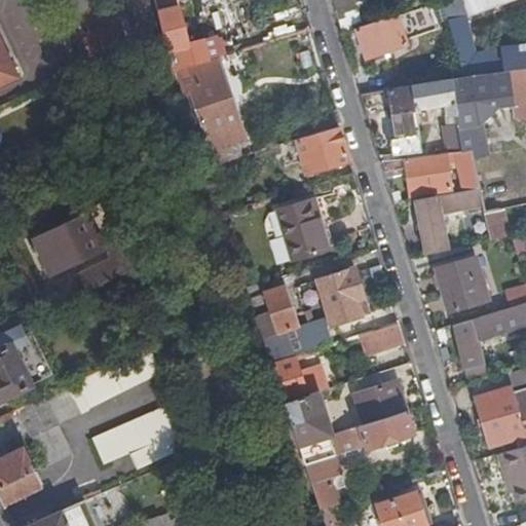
[(0,0),(0,83),(15,77),(0,42),(0,0)]
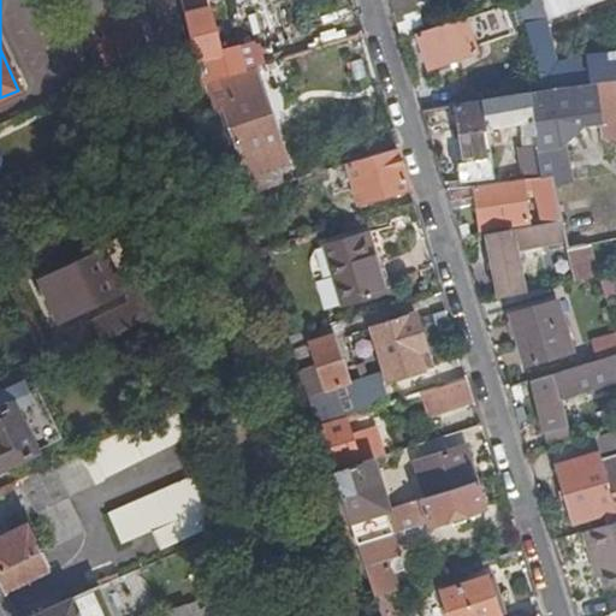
[(438,24),(430,0),(385,0),(390,13),(404,10),(412,33),(438,24)]
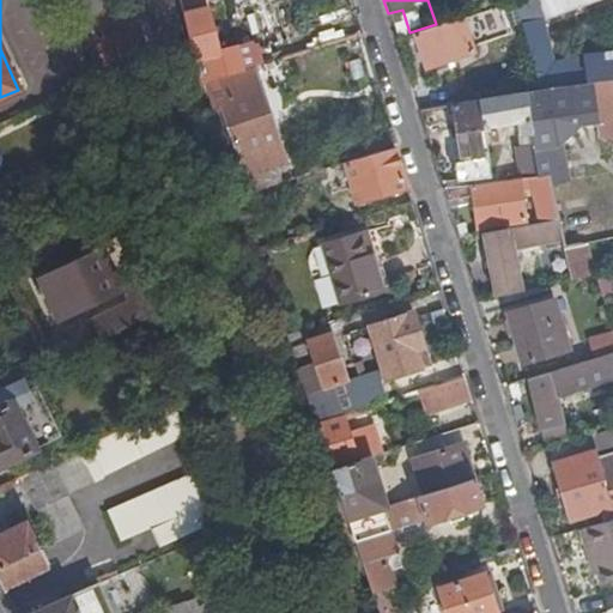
[(513,0),(517,14),(530,12),(559,2),(558,0),(513,0)]
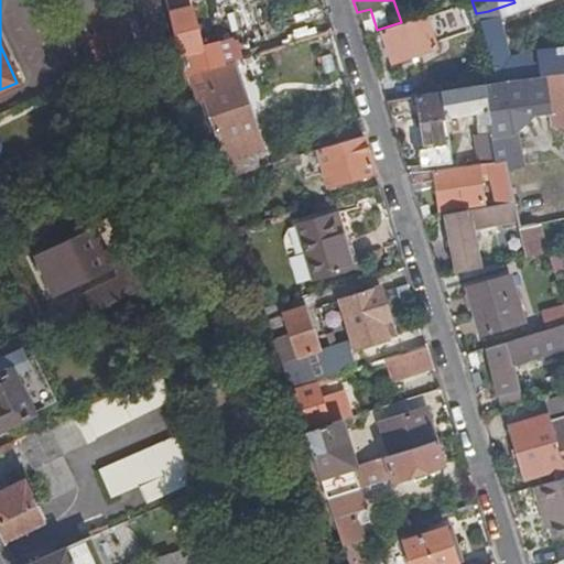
[(458,36),(478,29),(469,2),(448,10),(458,36)]
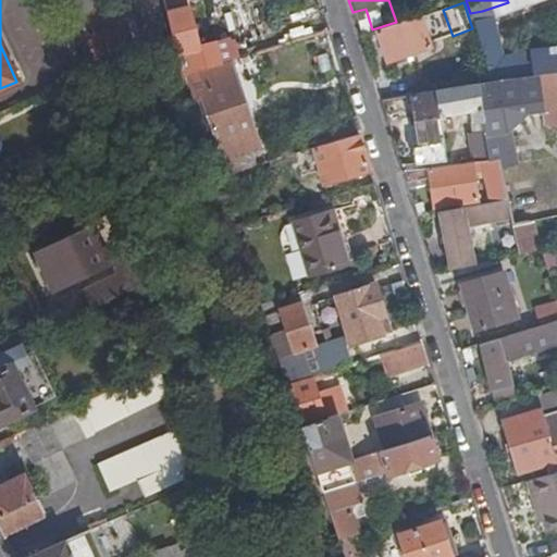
[(202,69),(223,62),(217,40),(200,46),(189,8),(170,13),(184,73),(202,69)]
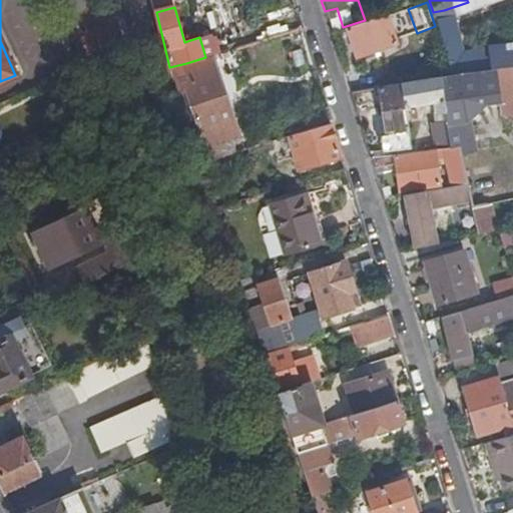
[(493,66),(512,63),(512,38),(489,42),(489,47),(465,50),(464,47),(457,48),(444,10),(433,12),(453,72),(493,66)]
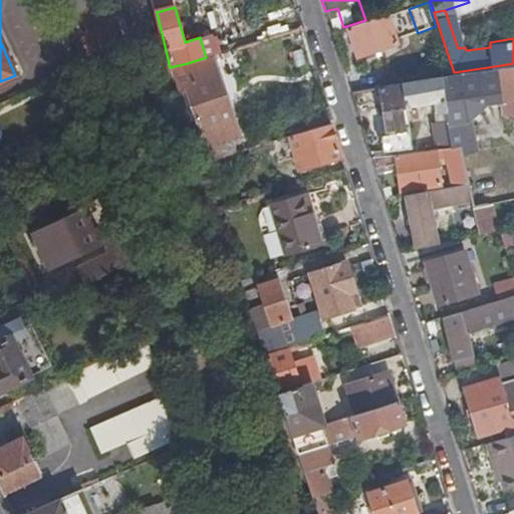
[(394,44),(388,28),(382,14),(365,20),(343,27),(353,57),(394,44)]
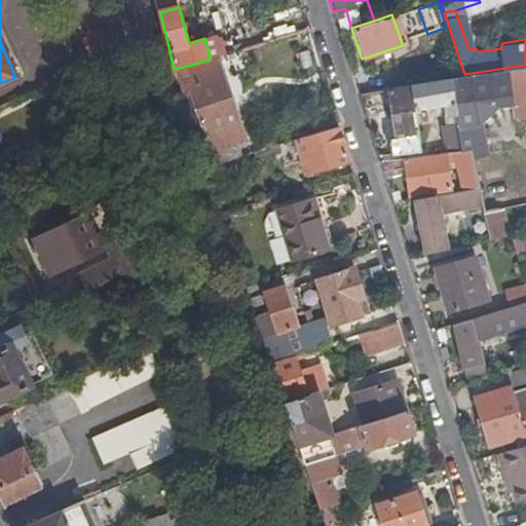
[(227,52),(267,39),(264,26),(223,39),(227,52)]
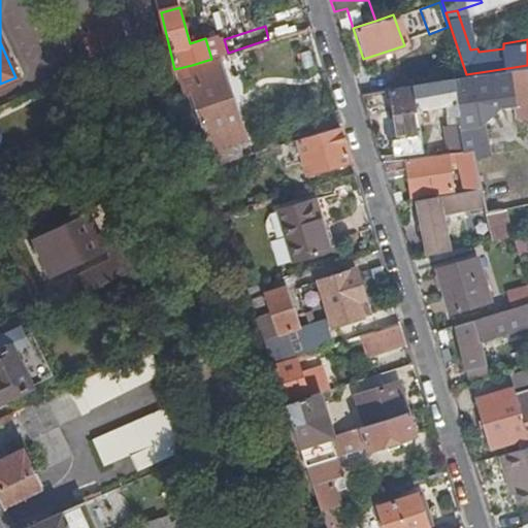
[(228,88),(220,56),(211,59),(192,65),(196,84),(200,97),(228,88)]
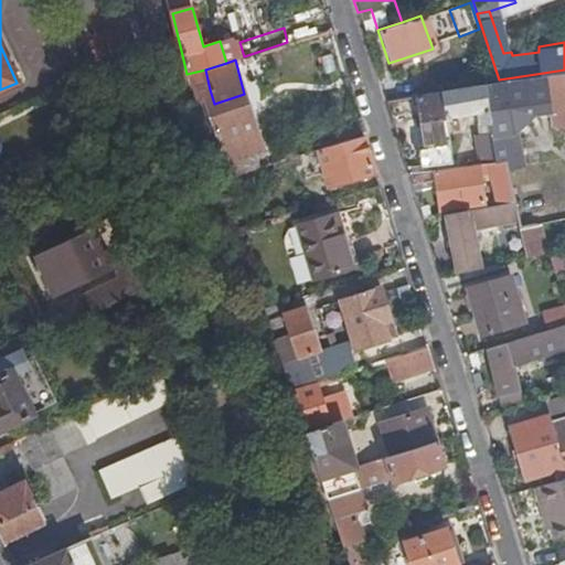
[(210,89),(205,70),(187,74),(193,94),(210,89)]
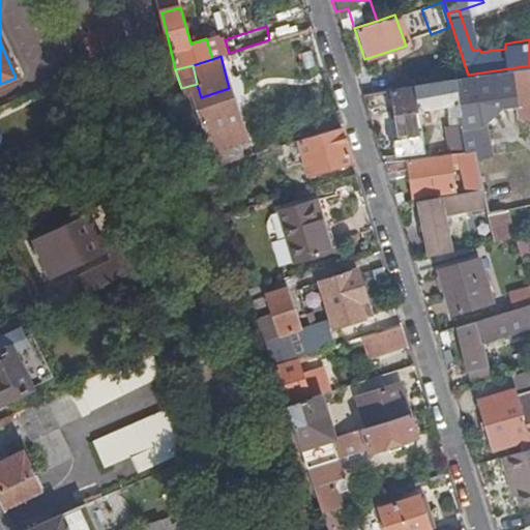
[(529,121),(529,65),(509,68),(516,107),(518,114),(529,121)]
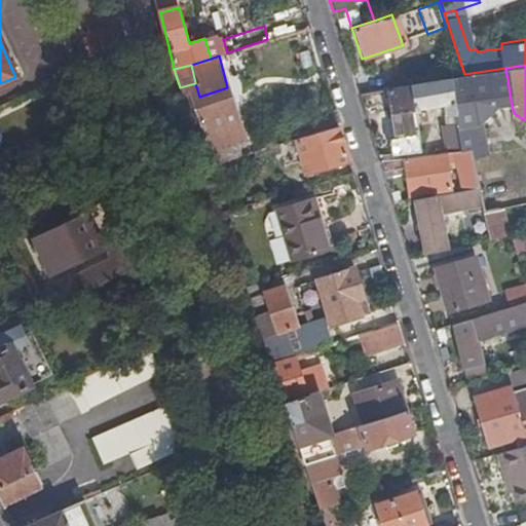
[(481,188),(485,211),(504,208),(488,124),(498,107),(512,106),(505,68),(464,74),(449,76),(455,111),(457,126),(462,149),(472,148),(481,188)]
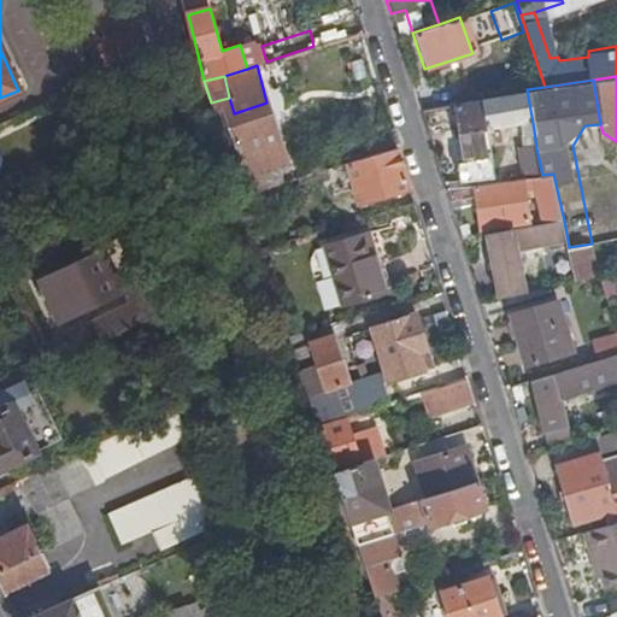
[(479,97),(485,125),(518,121),(522,131),(534,130),(527,89),(479,97)]
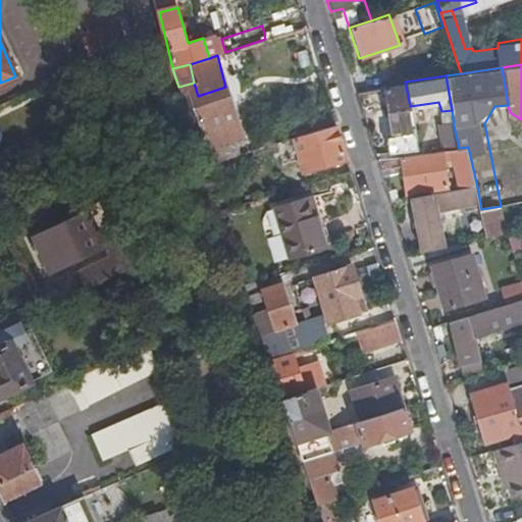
[(410,106),(405,82),(381,86),(382,94),(392,136),(394,150),(417,146),(410,106)]
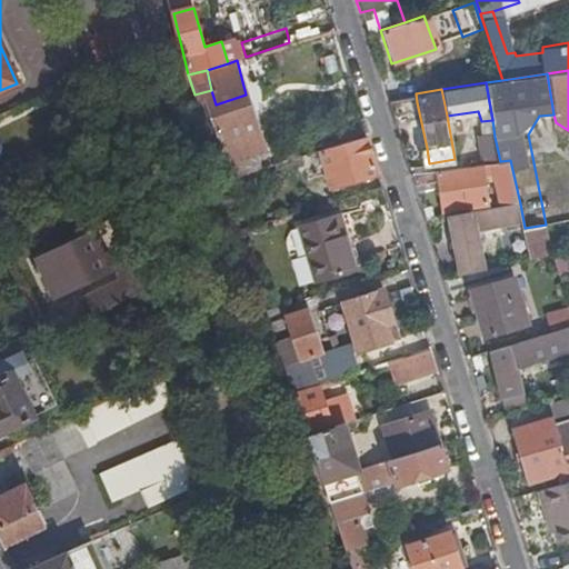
[(256,123),(246,95),(216,105),(215,105),(223,133),(226,133),(256,123)]
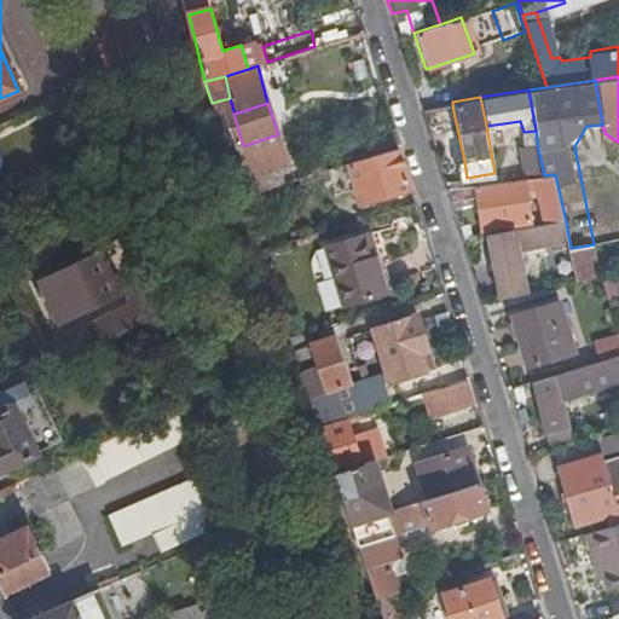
[(246,145),(255,173),(259,181),(283,174),(278,160),(285,157),(278,134),(246,145)]
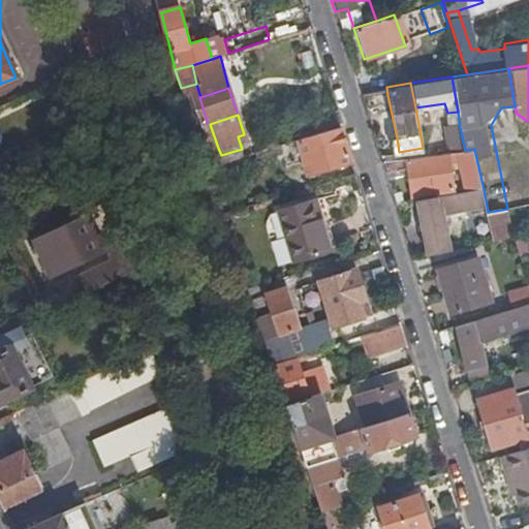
[(304,176),(350,162),(339,127),(329,130),(293,142),(304,176)]
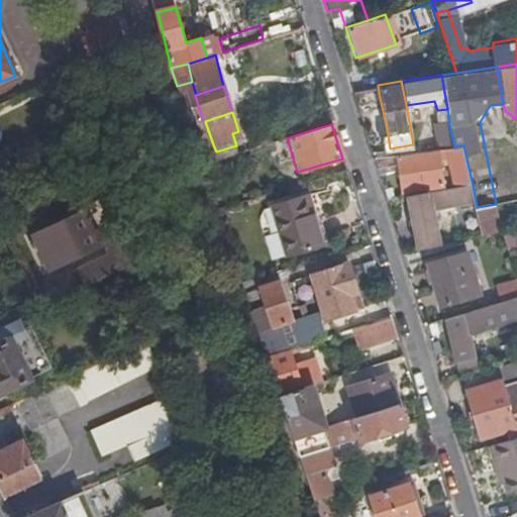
[(454,146),(449,124),(437,126),(442,147),(449,146),(454,146)]
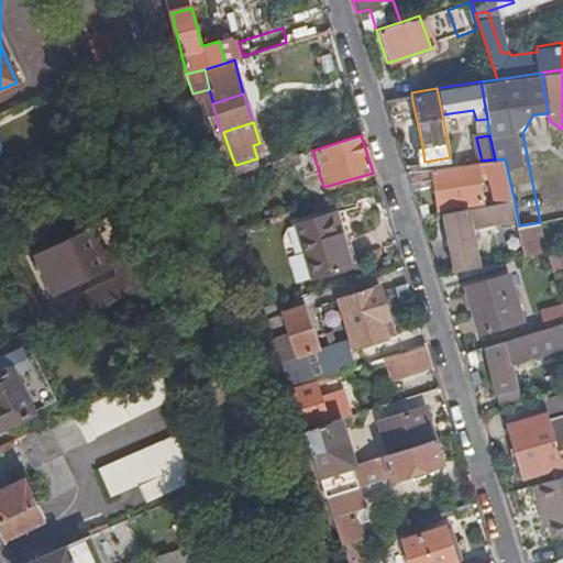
[(253,145),(257,158),(264,156),(260,143),(253,145)]
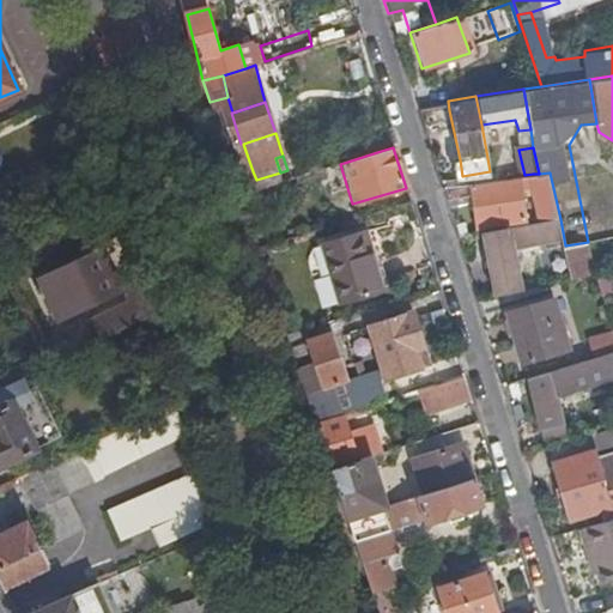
[(236,177),(240,196),(260,189),(256,180),(253,171),(236,177)]
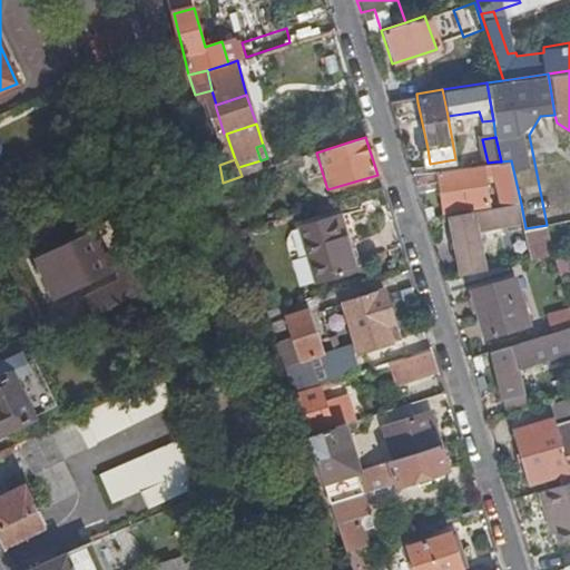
[(495,161),(508,206),(521,204),(511,160),(501,161),(495,161)]
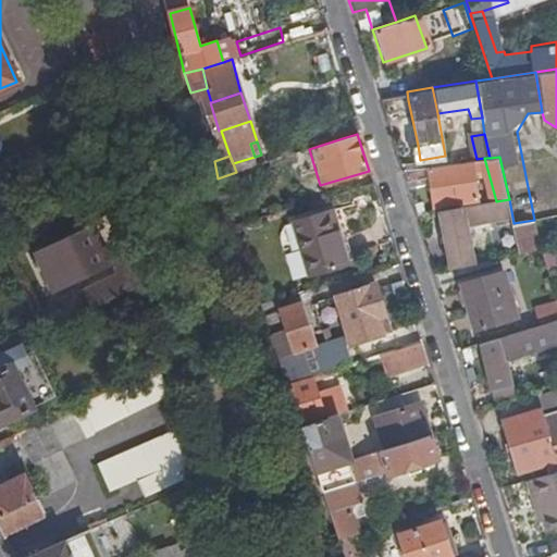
[(473,160),(423,168),(428,185),(432,203),(479,197),(473,160)]
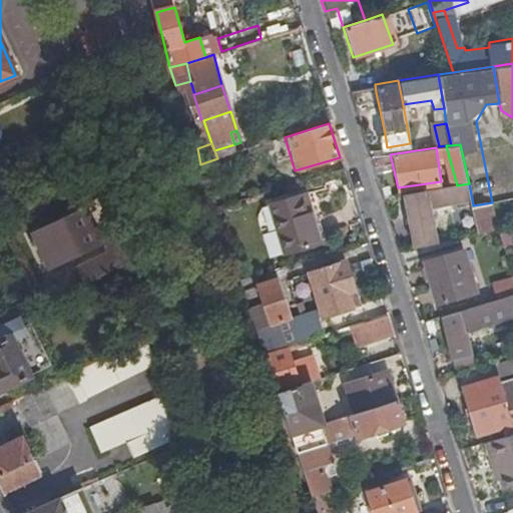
[(390,154),(370,158),(375,173),(394,170),(390,154)]
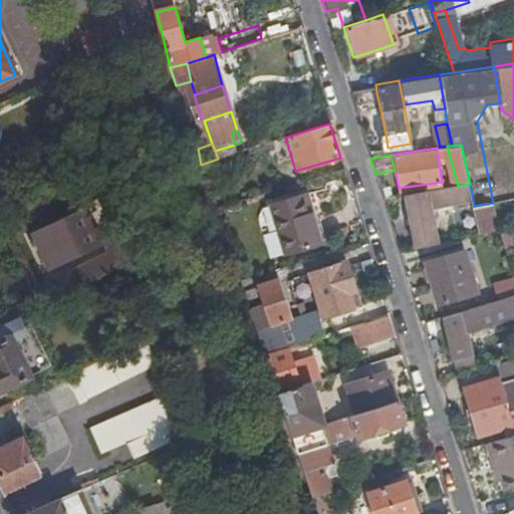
[(458,186),(426,190),(429,206),(459,201),(461,210),(474,206),(470,184),(458,186)]
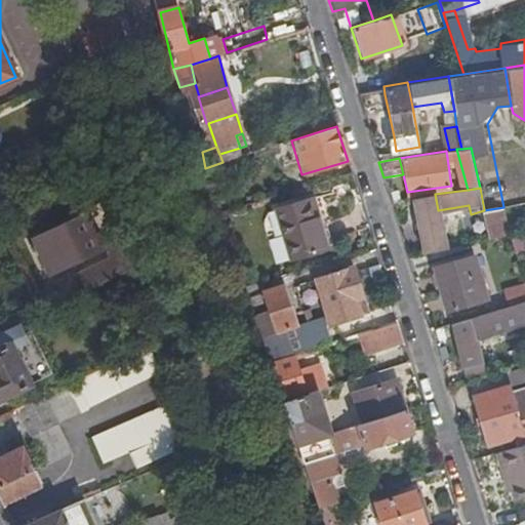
[(437,239),(430,200),(413,203),(420,242),(437,239)]
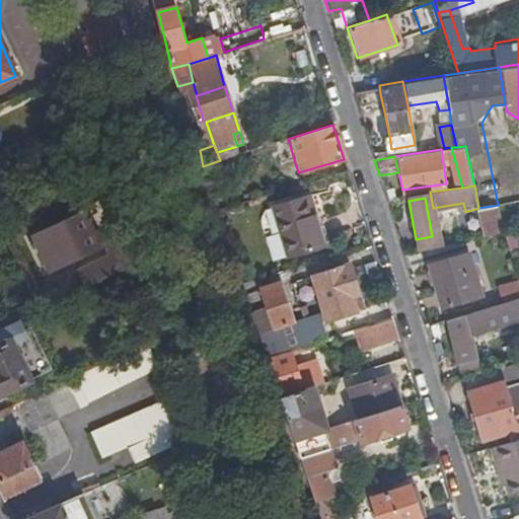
[(311,215),(305,199),(274,208),(288,257),(324,246),(313,214),(311,215)]
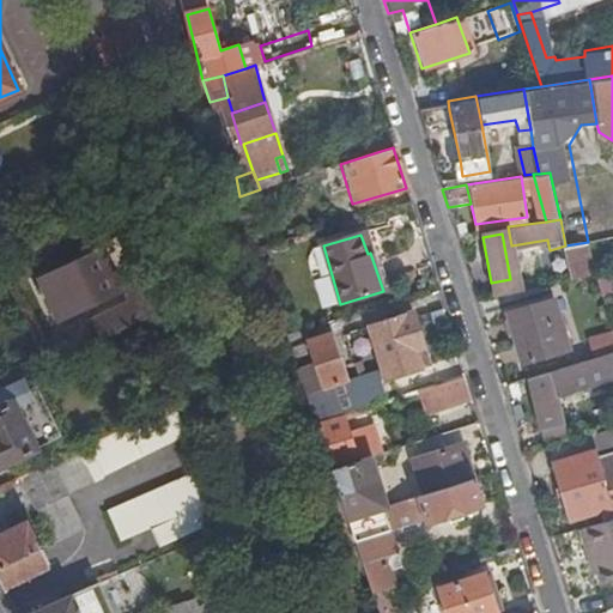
[(565,246),(572,279),(594,275),(588,242),(565,246)]
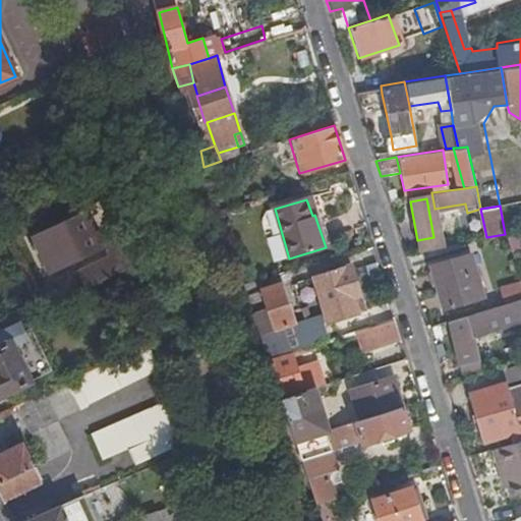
[(68,259),(104,243),(88,209),(35,233),(48,263),(65,254),(68,259)]
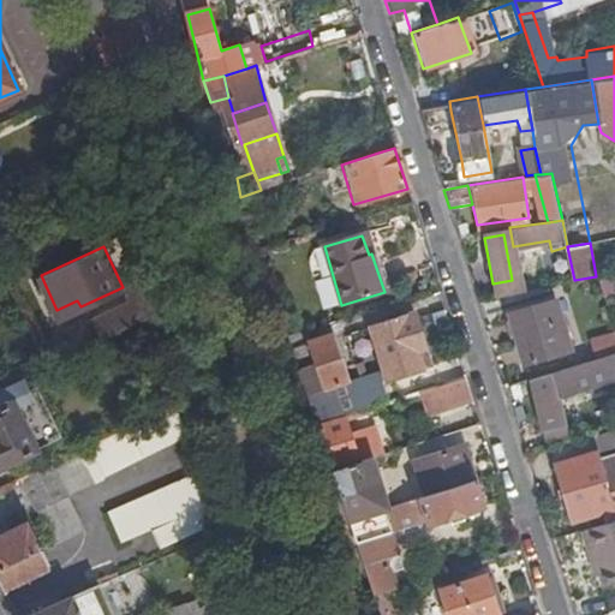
[(614,272),(596,276),(603,299),(614,296),(614,272)]
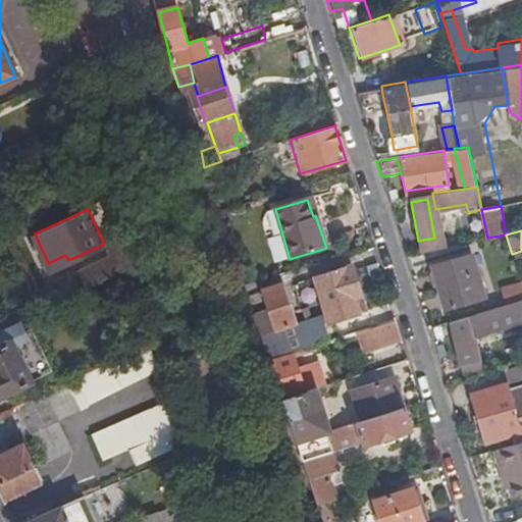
[(86,290),(132,268),(124,244),(105,253),(107,258),(76,271),(86,290)]
